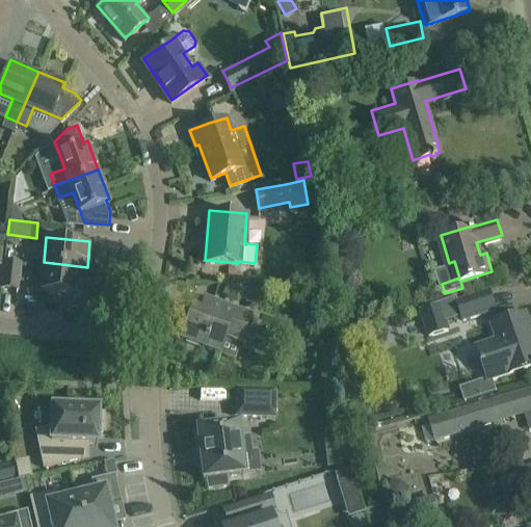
[(18,287),(21,260),(4,258),(1,285),(18,287)]
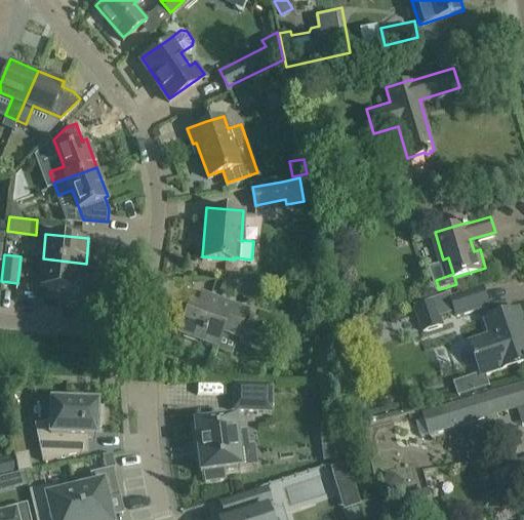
[(86,264),(43,258),(40,285),(83,289),(86,264)]
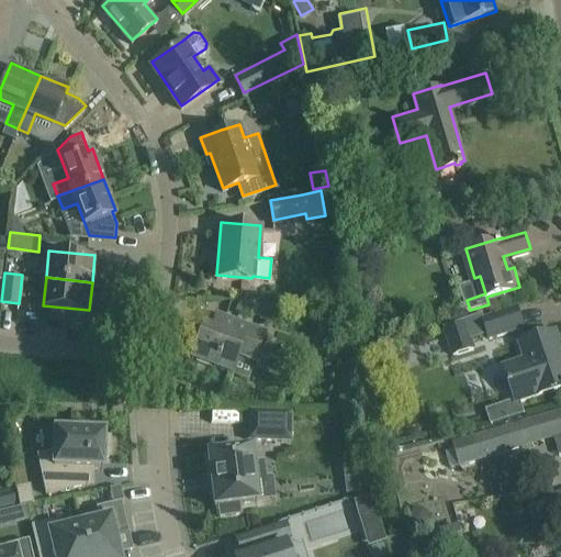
[(483,310),(445,323),(455,352),(474,345),(471,336),(487,331),(490,335),(520,325),(514,305),(485,315),(483,310)]
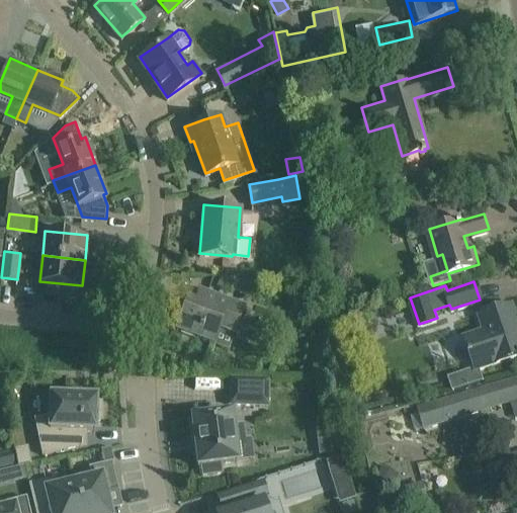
[(217,326),(235,332),(245,303),(207,288),(202,303),(187,297),(176,329),(211,341),(217,326)]
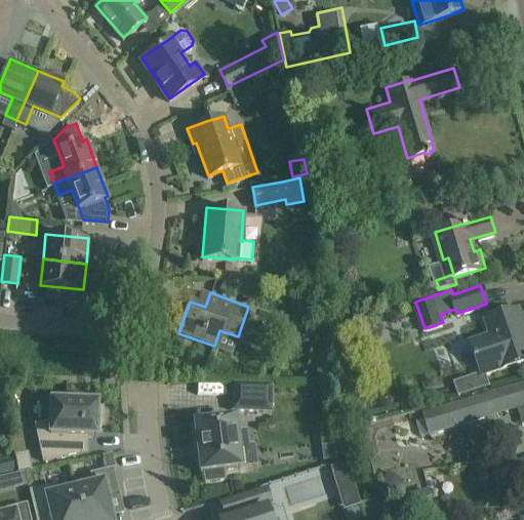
[(523,317),(520,306),(486,317),(491,331),(470,338),(482,372),(502,364),(502,366),(523,358),(523,317)]
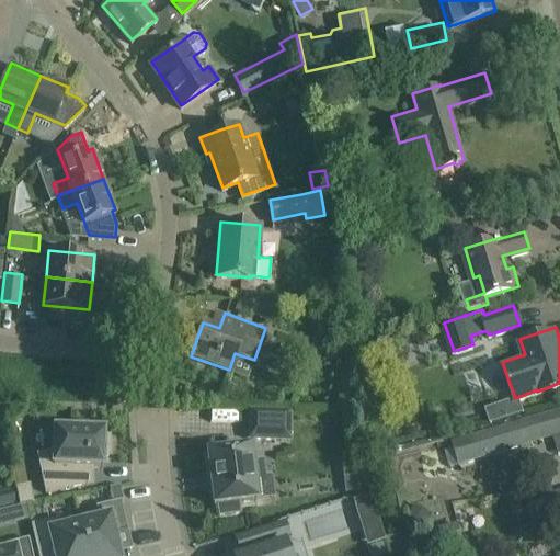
[(355,376),(353,389),(364,390),(366,377),(355,376)]
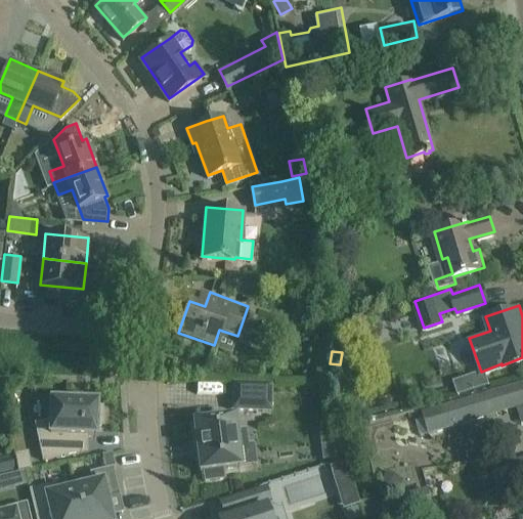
[(522,378),(422,408),(430,430),(517,403),(522,418),(522,378)]
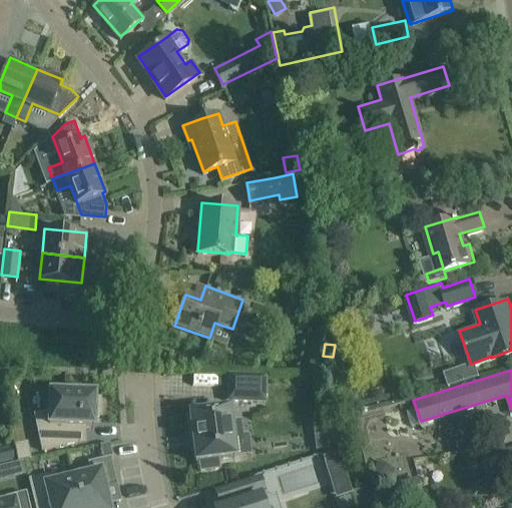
[(267,373),(227,372),(226,398),(266,400),(267,373)]
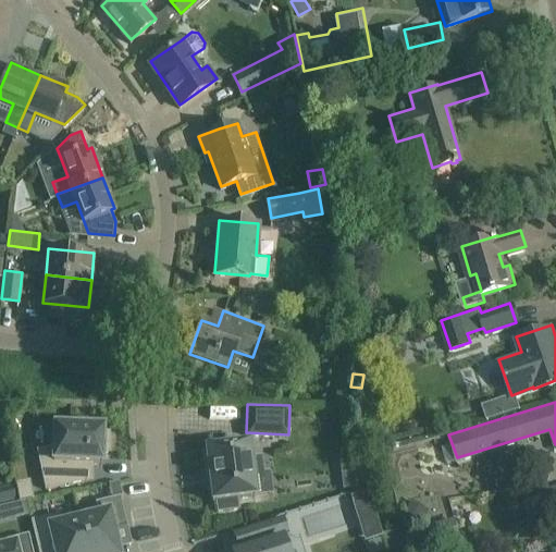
[(53,422),(53,445),(38,449),(46,487),(87,478),(84,461),(102,462),(103,450),(108,450),(109,430),(103,430),(103,425),(91,424),(91,421),(76,421),(76,424),(53,422)]
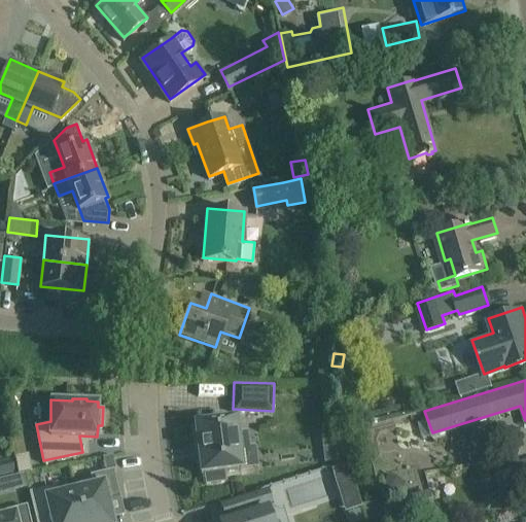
[(213,415),(199,417),(199,422),(195,423),(201,473),(205,472),(206,481),(225,479),(223,470),(242,467),(240,446),(249,445),(247,429),(238,430),(236,418),(214,420),(213,415)]
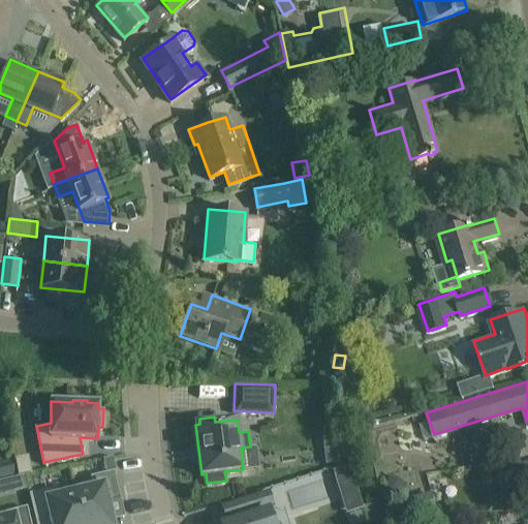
[(527,475),(521,454),(494,463),(504,496),(527,488),(527,475)]
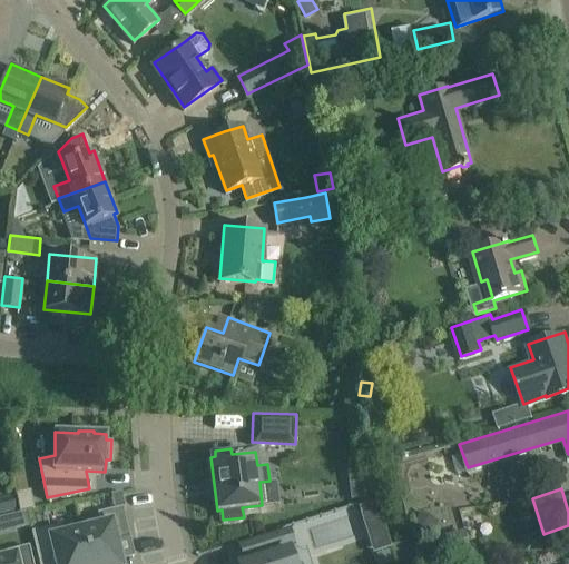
[(12,493),(0,495),(0,511),(16,507),(12,493)]
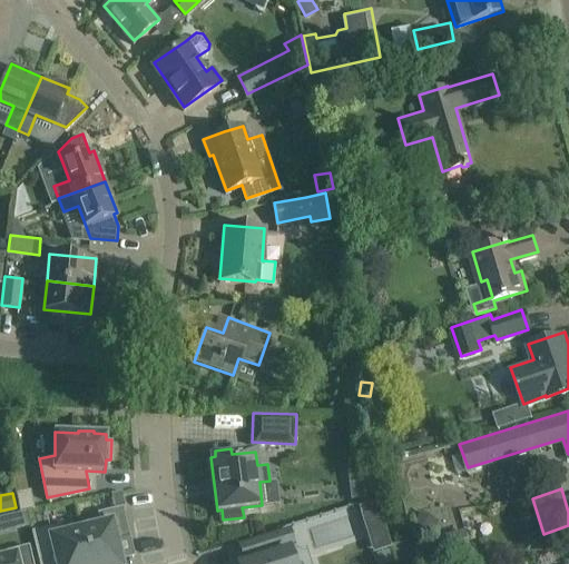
[(32,493),(17,496),(20,510),(21,510),(35,506),(32,493)]
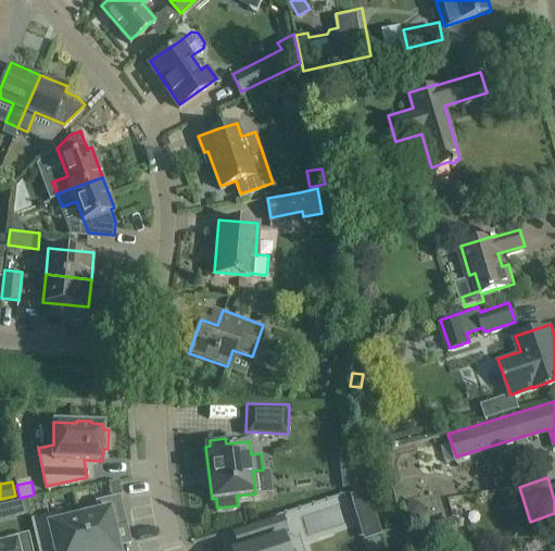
[(367,488),(352,492),(358,514),(375,509),(367,488)]
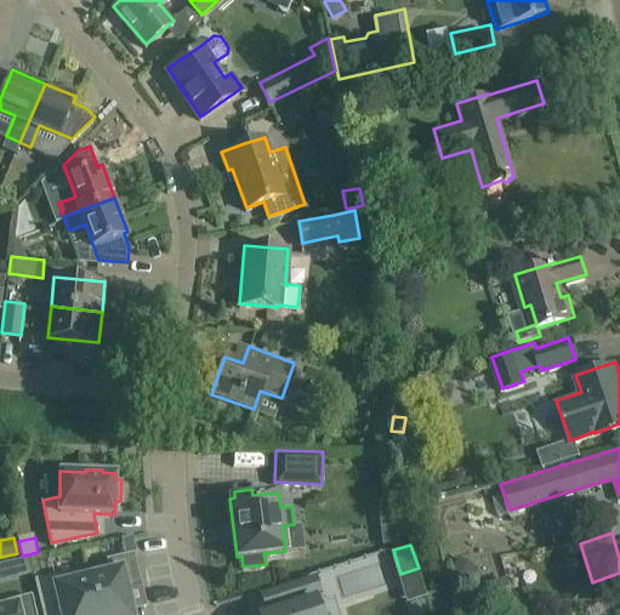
[(90,576),(97,614),(131,614),(125,586),(142,582),(135,550),(107,557),(111,571),(90,576)]
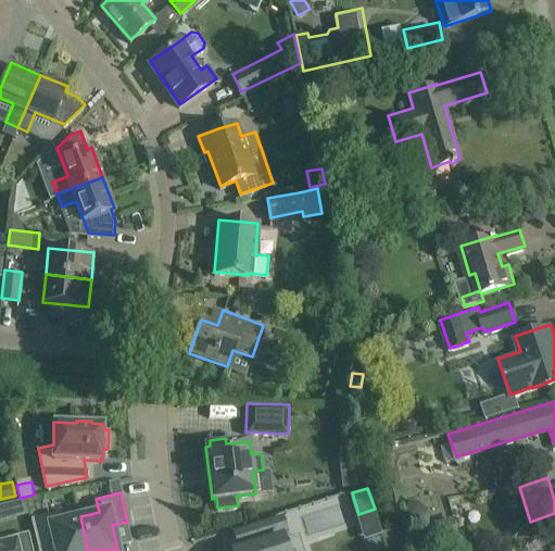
[(20,498),(12,500),(15,514),(25,513),(21,498),(20,498)]
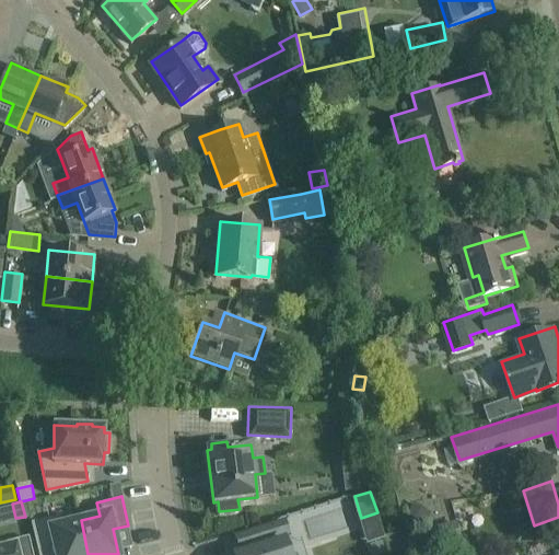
[(59,513),(31,520),(37,548),(54,544),(56,554),(88,554),(81,520),(61,524),(59,513)]
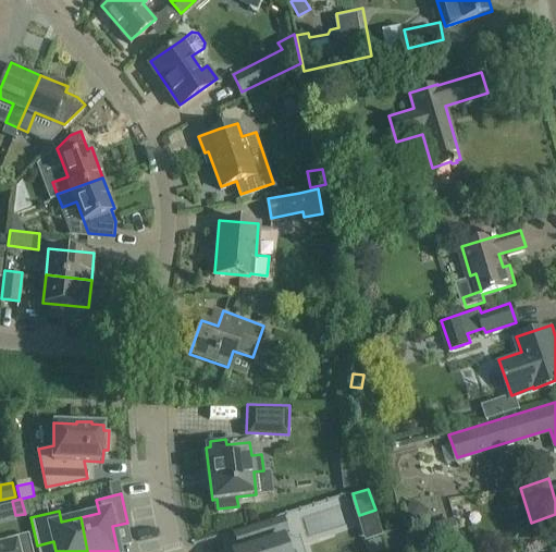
[(286,529),(283,517),(235,531),(241,551),(235,551),(286,551),(280,531),(286,529)]
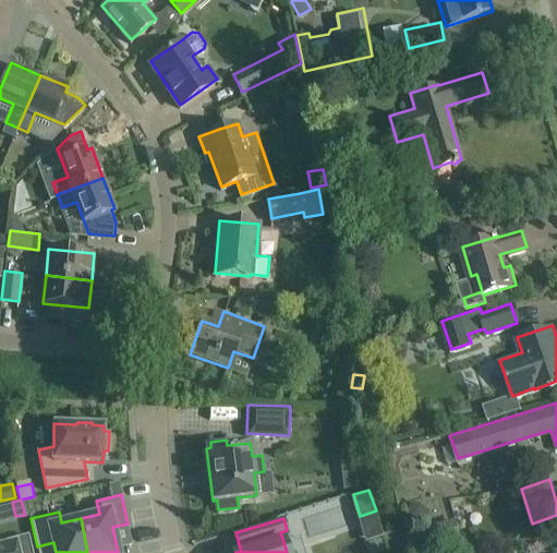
[(399,526),(383,530),(387,545),(403,541),(399,526)]
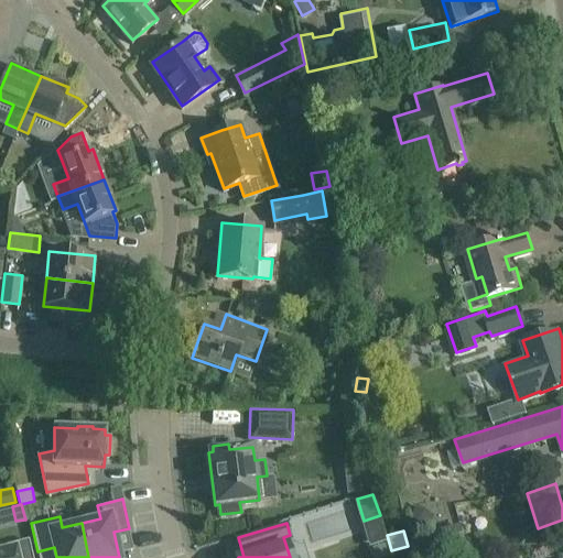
[(14,548),(0,550),(0,557),(33,557),(29,537),(13,542),(14,548)]
